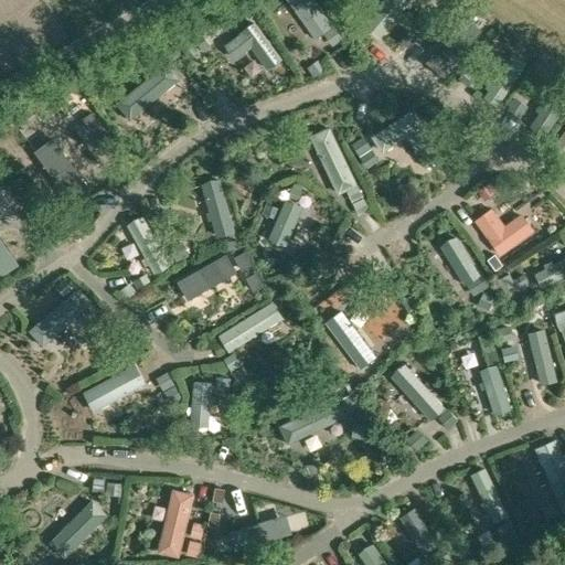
[(450,18),(437,9),(413,42),(426,52),(450,18)]
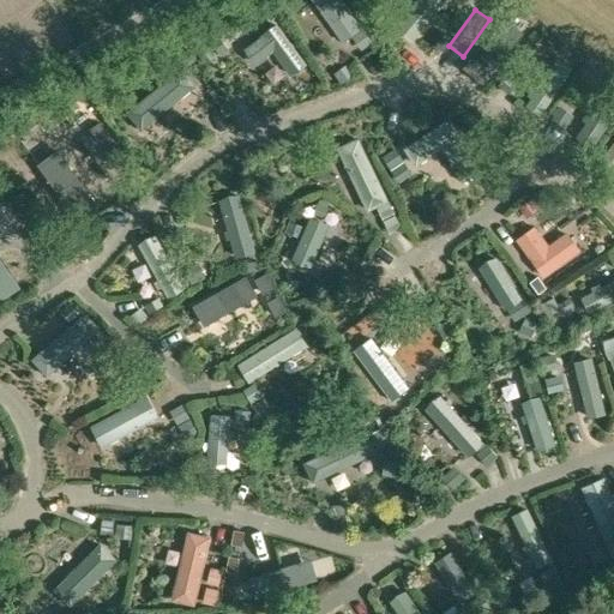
[(251,64),(274,48),(292,72),(305,62),(276,22),(240,48),(251,64)]
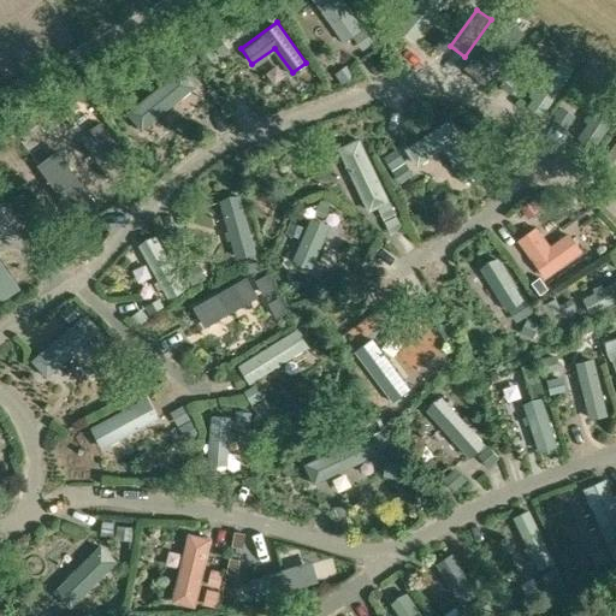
[(575,66),(560,55),(526,105),(542,114),(575,66)]
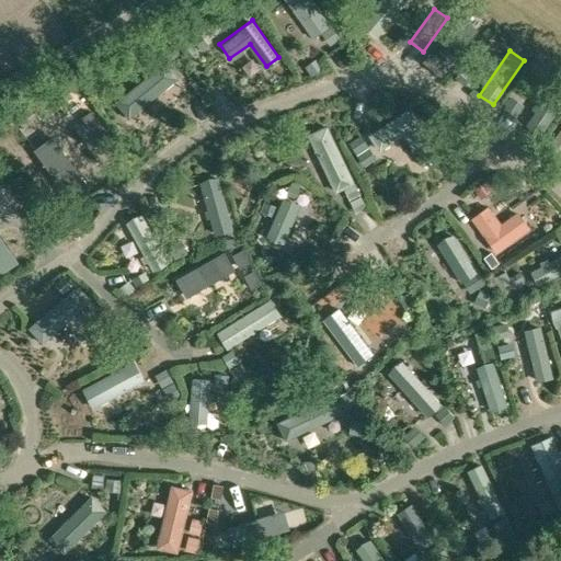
[(179,78),(165,60),(116,99),(129,116),(179,78)]
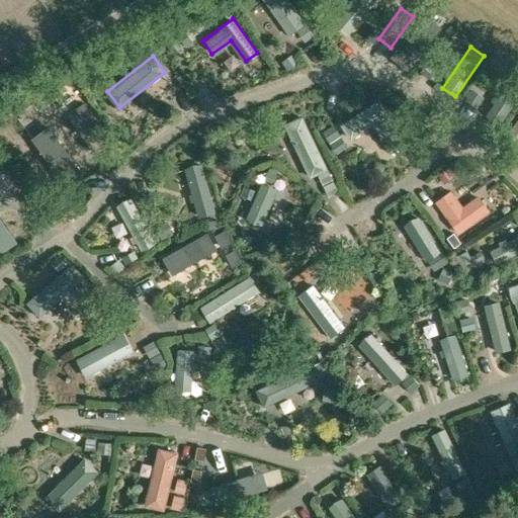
[(517,92),(517,88),(509,82),(485,114),(496,122),(517,92)]
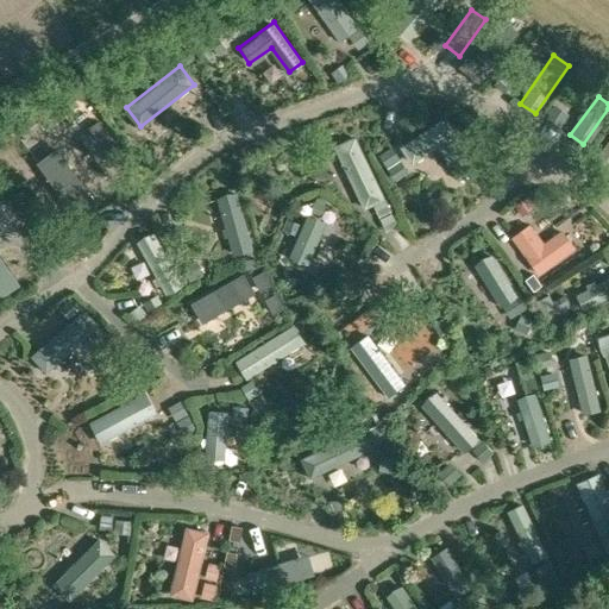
[(477,168),(443,118),(402,145),(413,162),(438,145),(460,179),(477,168)]
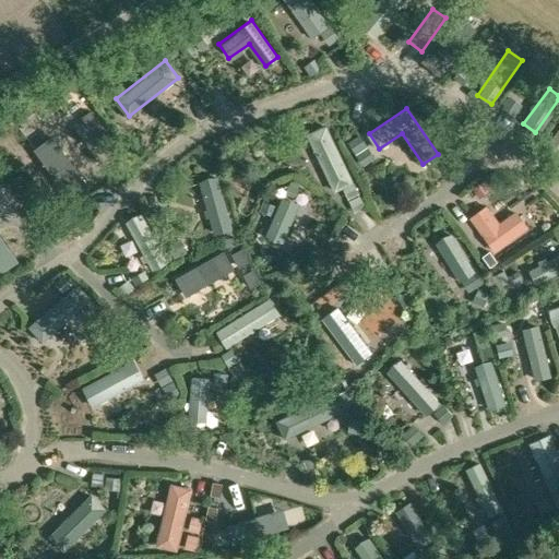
[(353,180),(325,125),(305,134),(333,190),(353,180)]
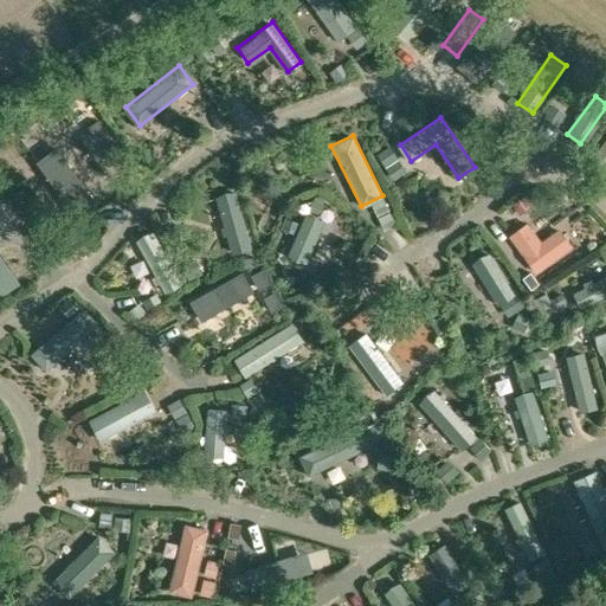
[(605,136),(592,156),(605,167),(605,136)]
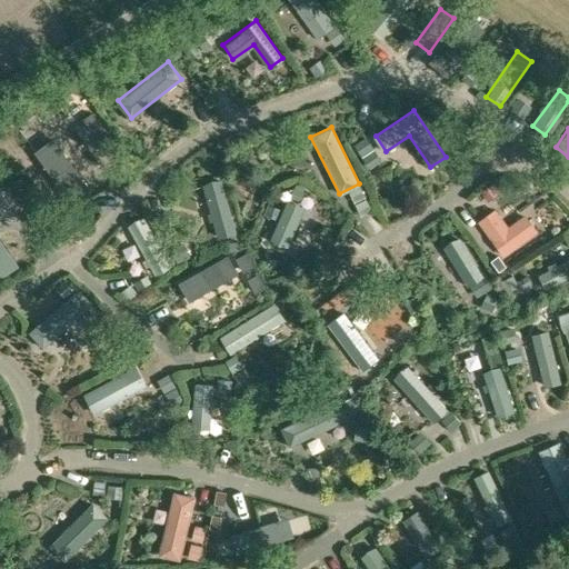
[(213,220),(203,186),(192,188),(202,223),(213,220)]
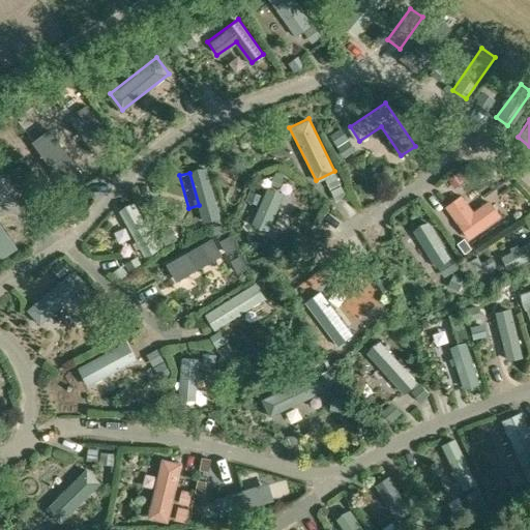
[(297,202),(267,188),(255,214),(286,228),(297,202)]
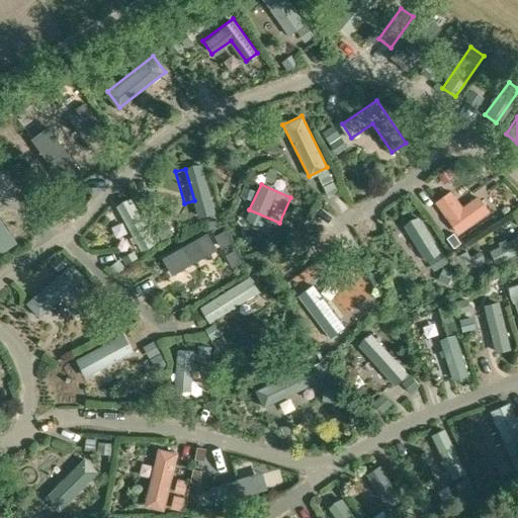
[(156,243),(130,196),(114,205),(142,252),(156,243)]
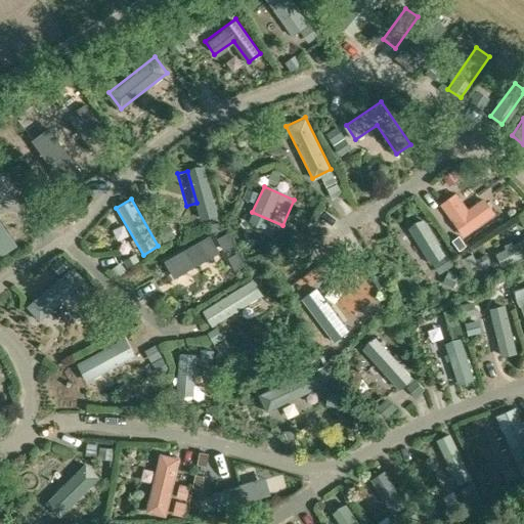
[(498,212),(489,199),(462,219),(470,231),(498,212)]
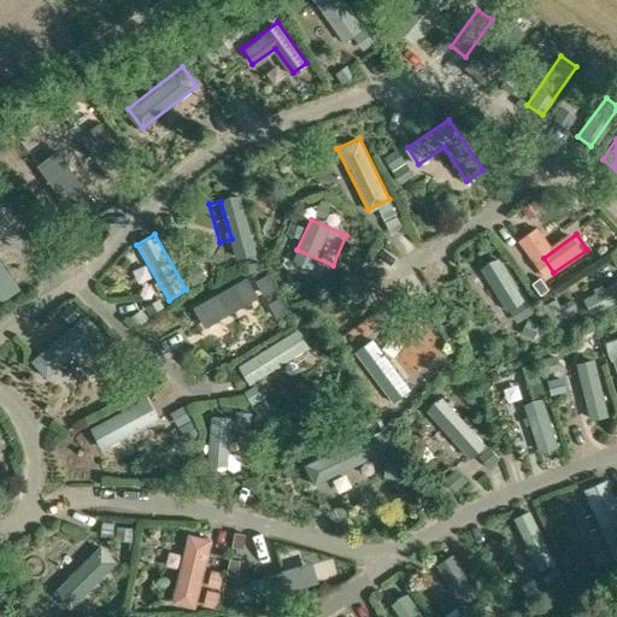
[(0,301),(19,291),(0,259),(0,301)]
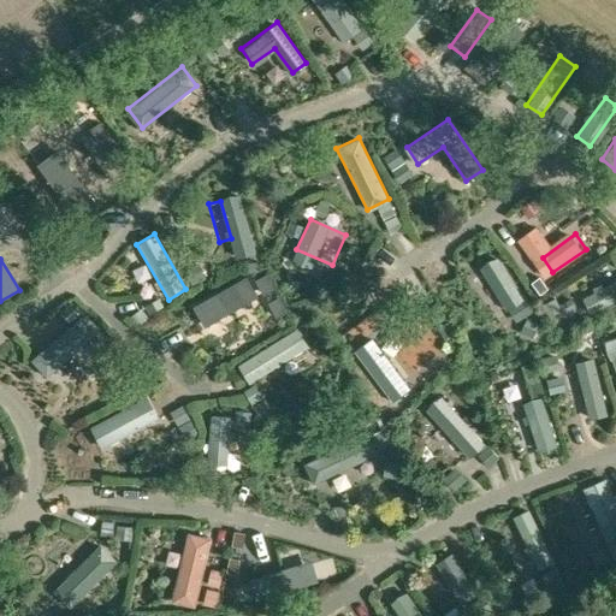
[(246,297),(237,283),(236,282),(201,302),(211,318),(246,297)]
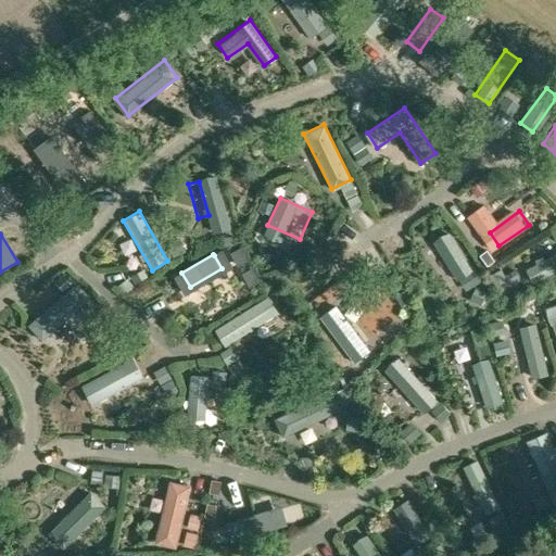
[(89,298),(75,281),(29,324),(42,339),(89,298)]
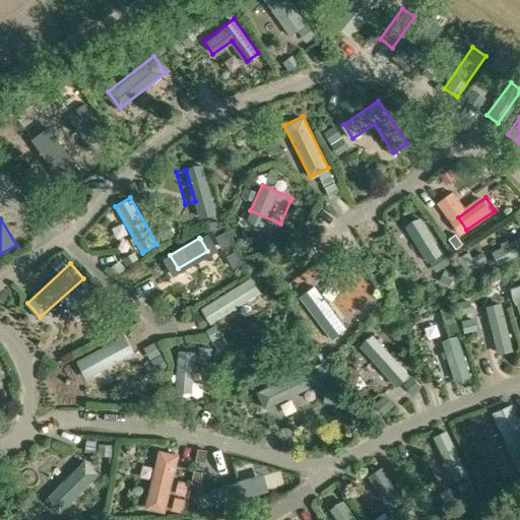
[(260,293),(250,276),(200,308),(209,324),(260,293)]
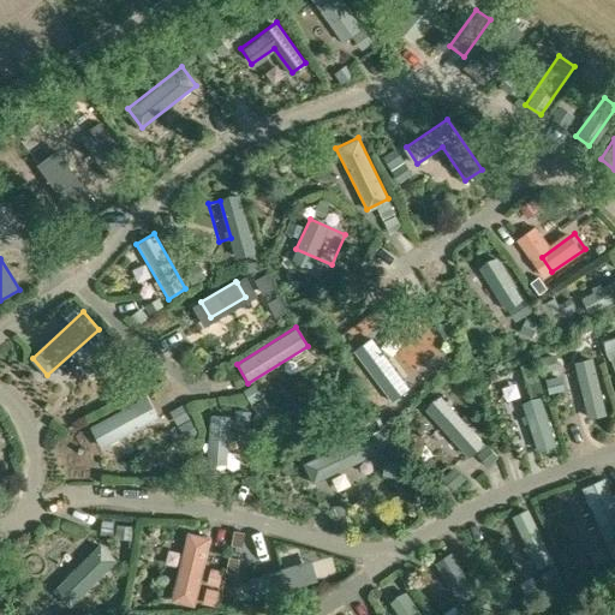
[(614,378),(614,334),(602,339),(614,380),(614,378)]
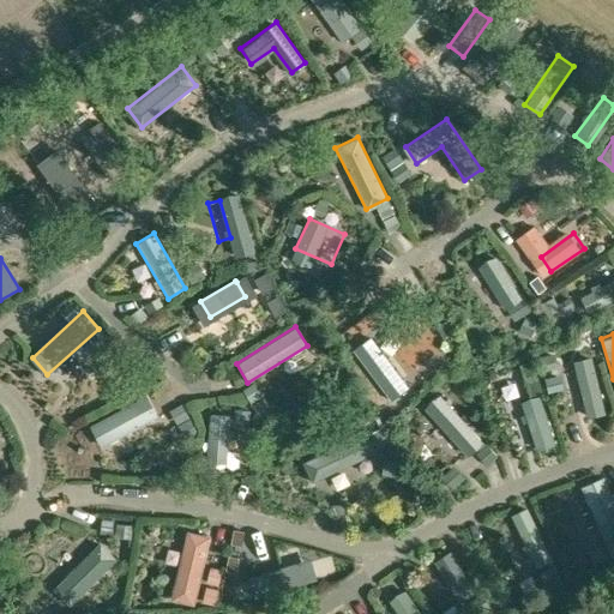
[(481,443),(439,392),(423,404),(465,456),(481,443)]
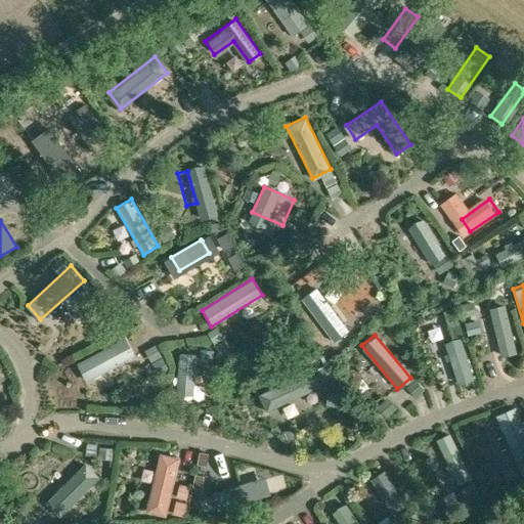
[(473,379),(461,338),(445,342),(457,384),(473,379)]
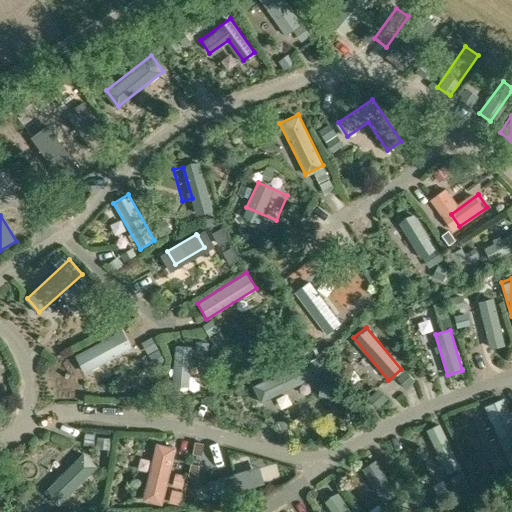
[(312,376),(305,359),(252,383),(259,400),(312,376)]
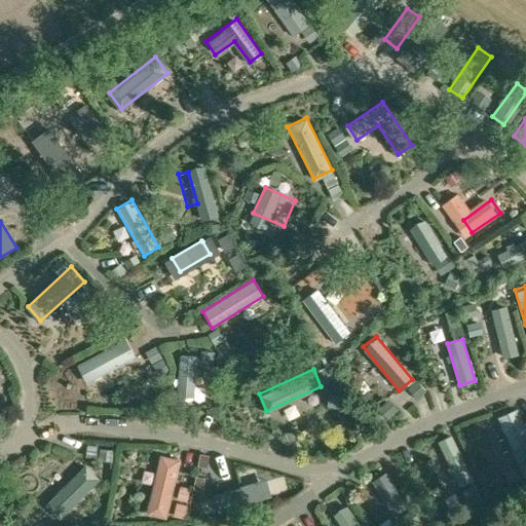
[(525,468),(525,428),(516,409),(497,418),(523,471),(525,468)]
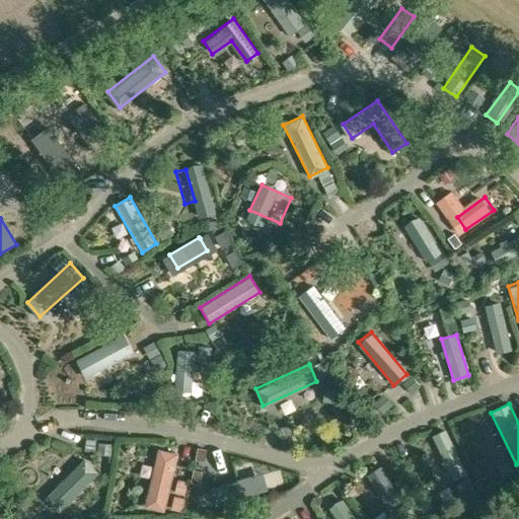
[(466,472),(445,429),(431,436),(452,479),(466,472)]
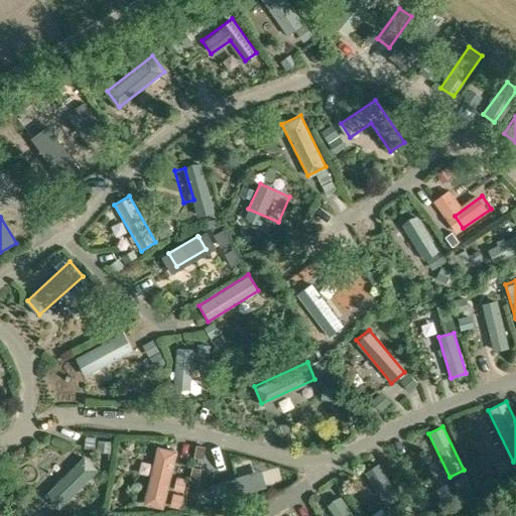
[(175,449),(158,446),(146,500),(163,504),(175,449)]
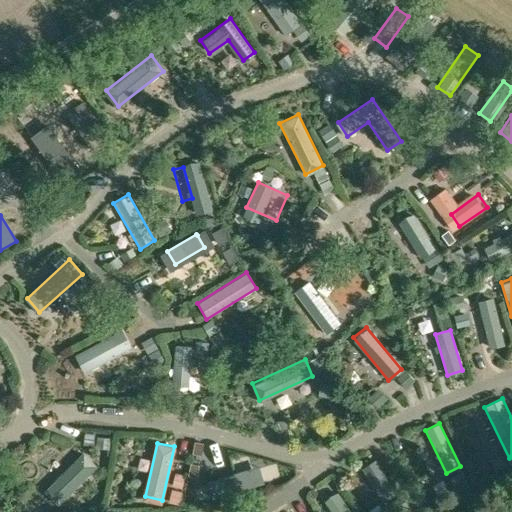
[(83,453),(46,491),(60,504),(96,465),(83,453)]
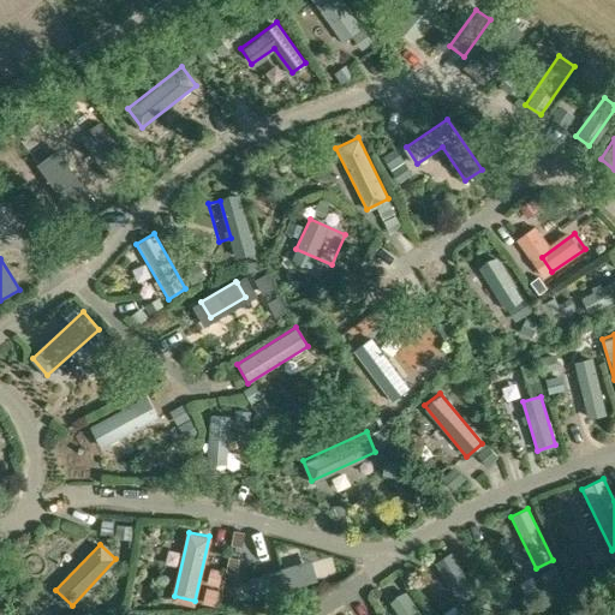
[(477,595),(451,553),(434,563),(460,605),(477,595)]
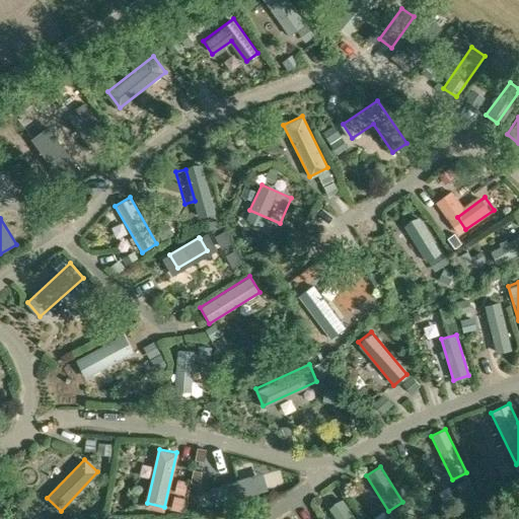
[(355,518),(342,499),(328,507),(337,518),(355,518)]
